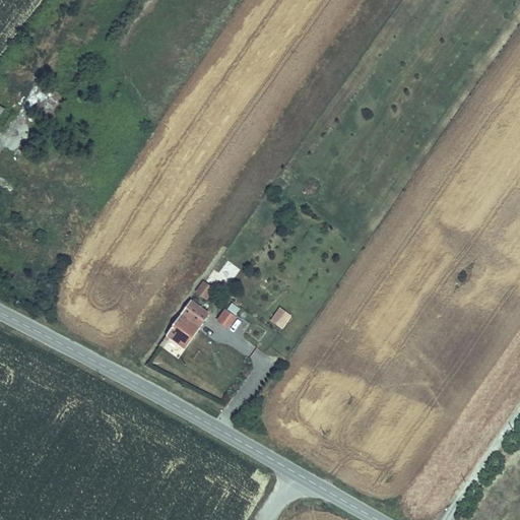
[(28,101),(37,87),(31,83),(22,98),(28,101)]
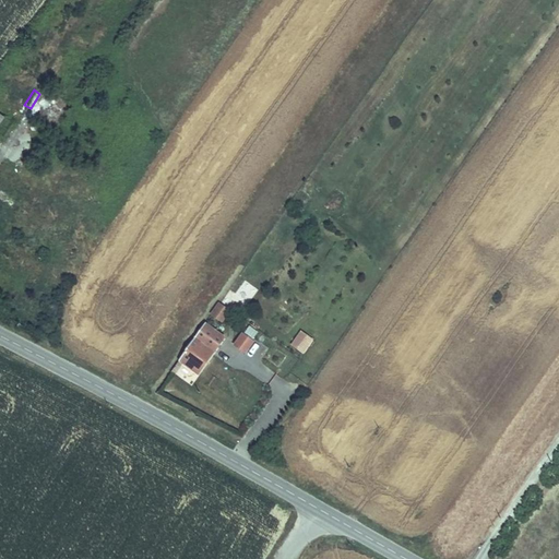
[(250,301),(258,288),(245,281),(237,293),(250,301)]
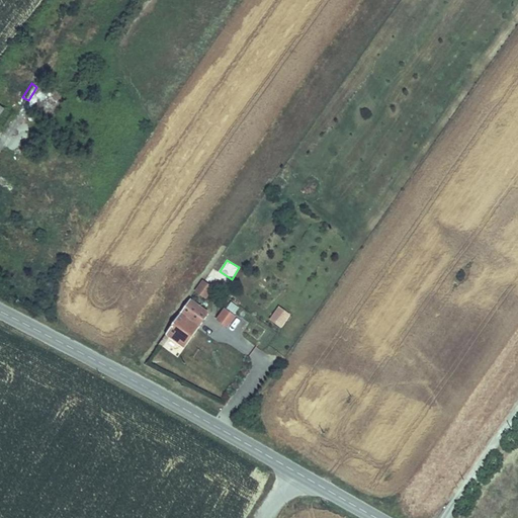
[(217,286),(207,279),(200,290),(208,296),(217,286)]
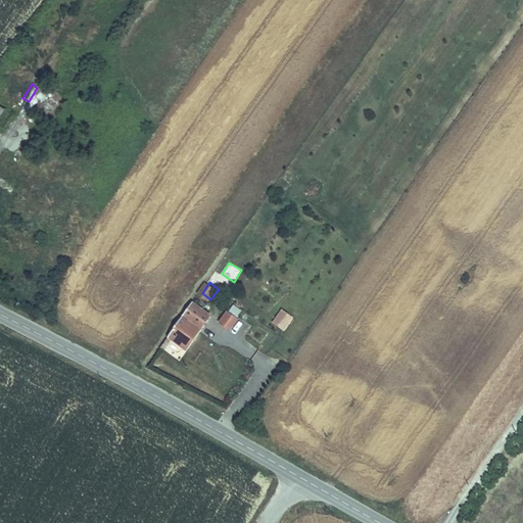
[(196,302),(183,320),(198,331),(211,314),(196,302)]
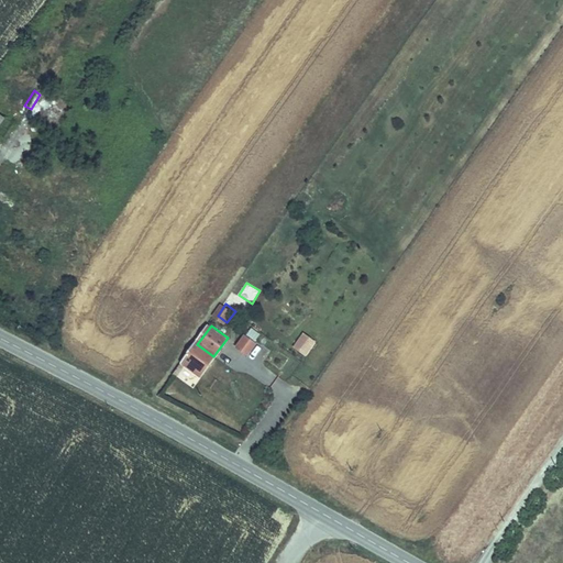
[(302,332),(291,348),(304,357),(316,342),(302,332)]
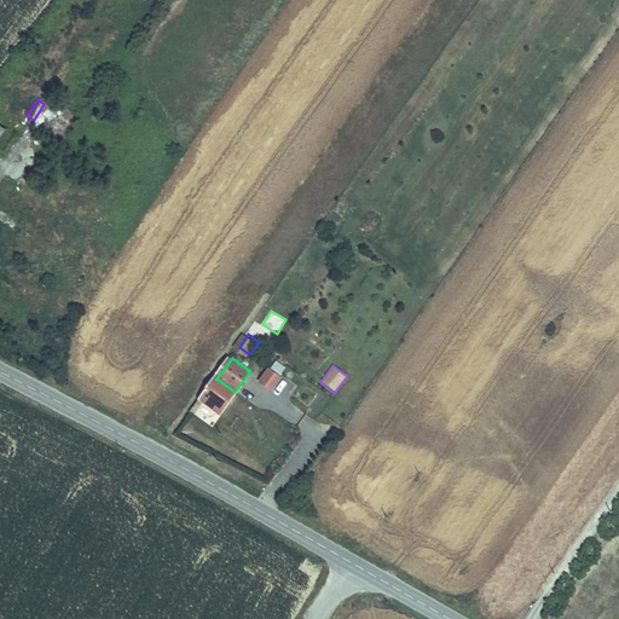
[(277,388),(285,377),(273,369),(265,380),(277,388)]
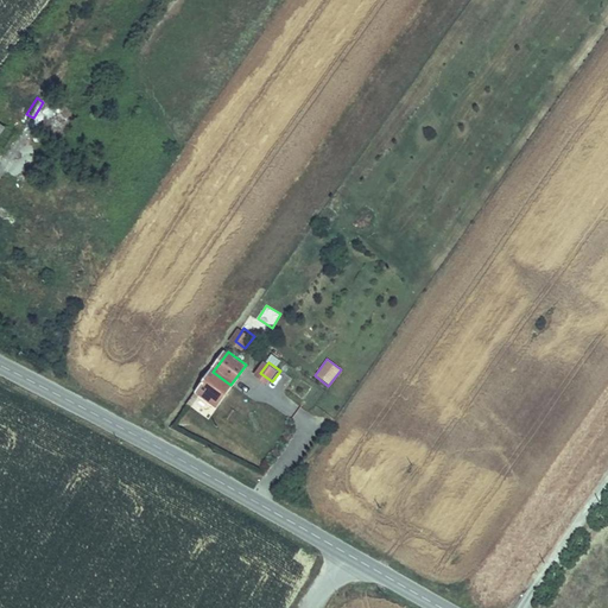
[(230,385),(213,372),(197,393),(215,406),(230,385)]
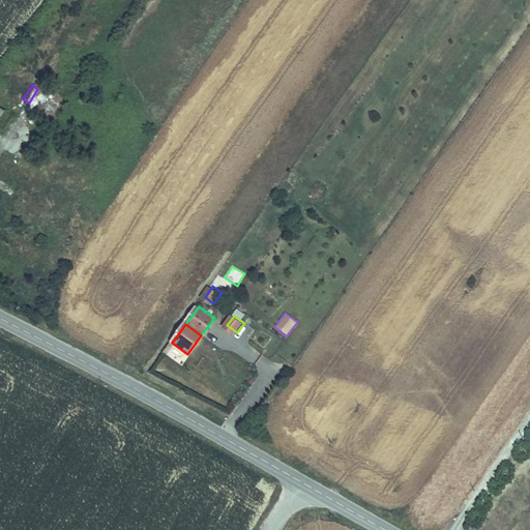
All buildings are outlined.
